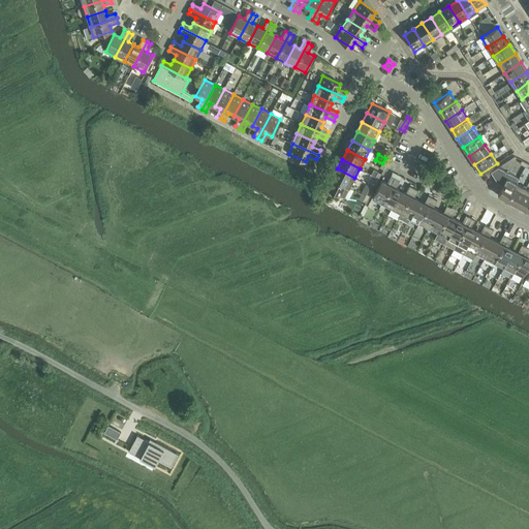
[(498,167),(491,172),(497,182),(503,185),(498,195),(507,200),(517,183),(519,179),(498,167)]
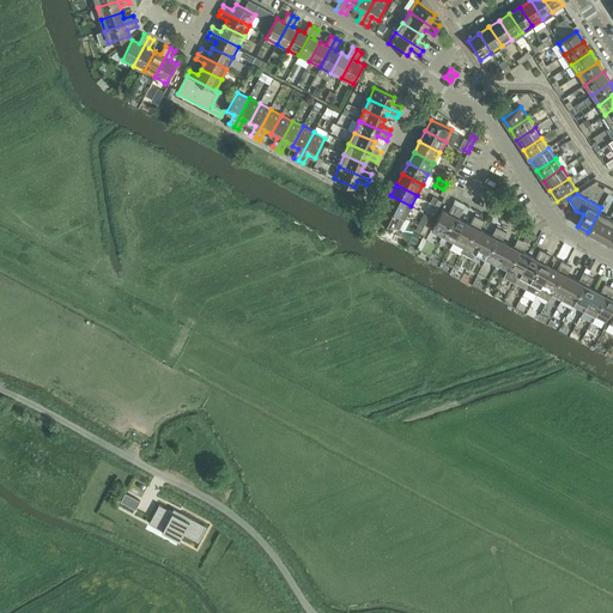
[(390,195),(386,206),(405,217),(411,206),(390,195)]
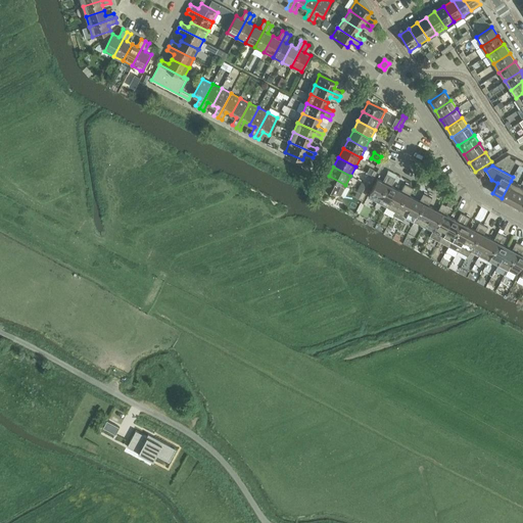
[(383,181),(377,179),(368,195),(378,200),(393,173),(388,171),(383,181)]
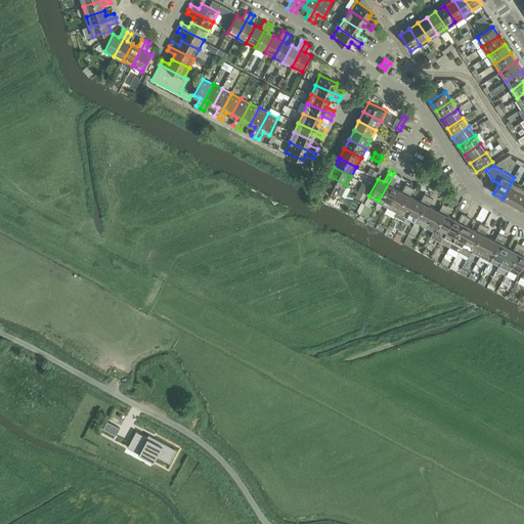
[(394,173),(379,201),(388,206),(397,188),(392,186),(396,178),(395,178),(397,175),(394,173)]
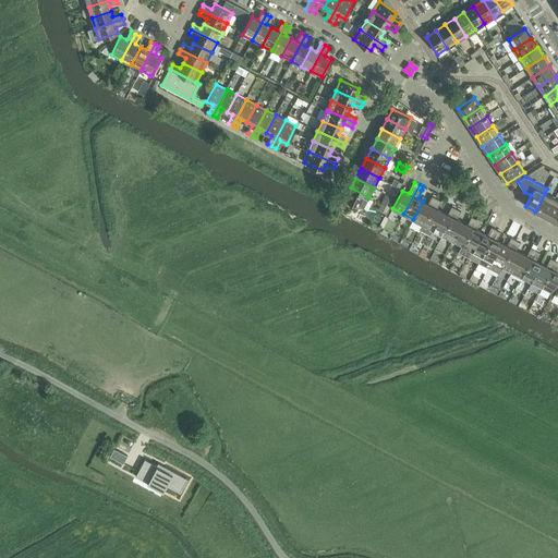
[(368,197),(351,187),(346,198),(363,208),(368,197)]
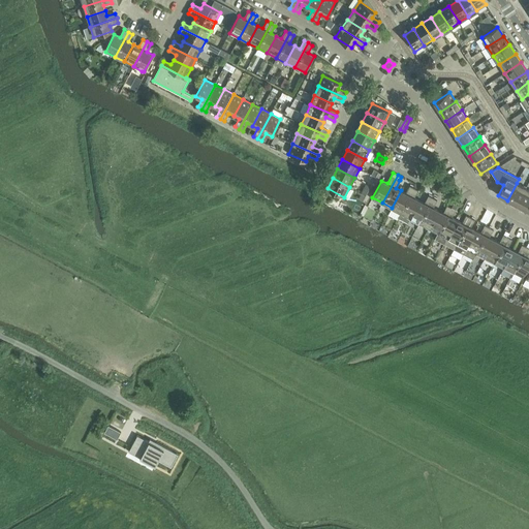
[(517,183),(507,200),(517,206),(526,188),(517,183)]
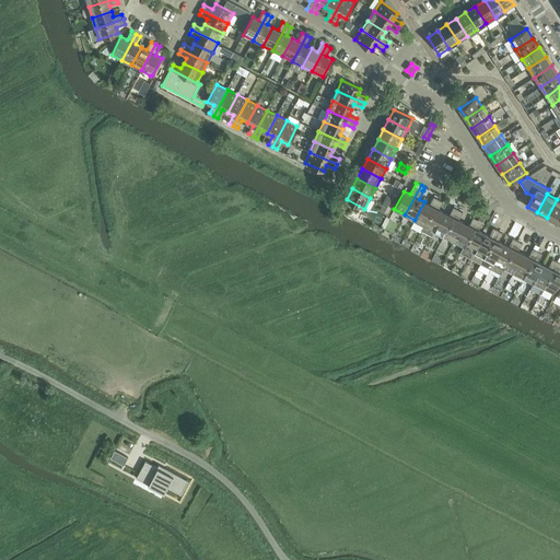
[(424,201),(415,220),(424,225),(439,199),(434,196),(430,205),(424,201)]
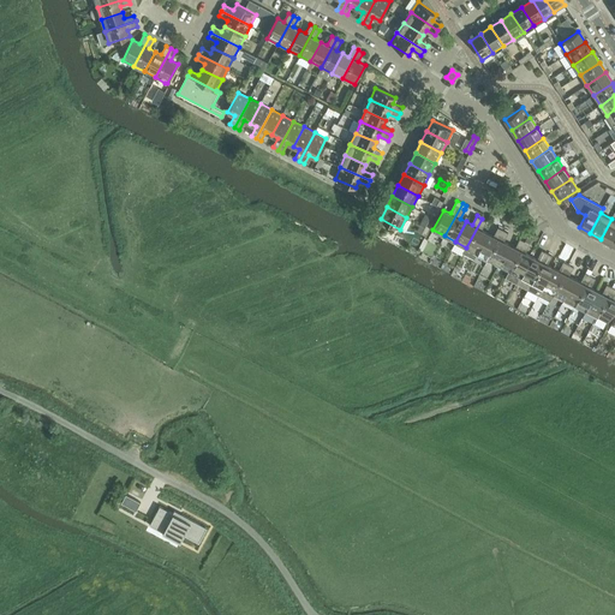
[(482,219),(466,248),(477,254),(488,233),(482,230),(487,221),(482,219)]
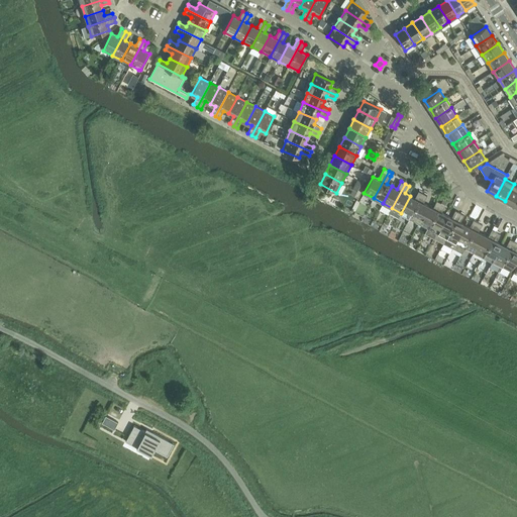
[(516,185),(514,184),(505,201),(514,205),(516,200),(516,185)]
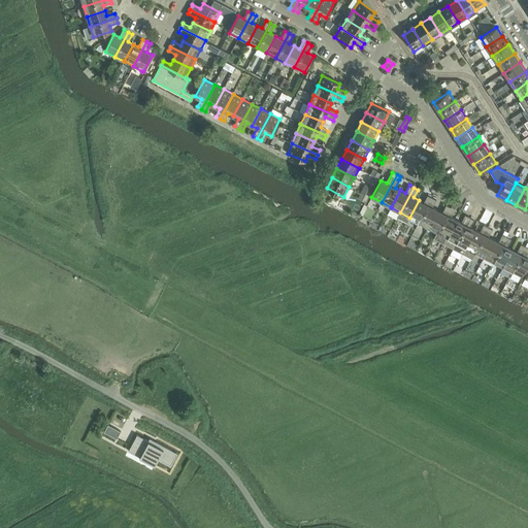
[(419,200),(409,218),(419,222),(432,197),(428,195),(424,203),(419,200)]
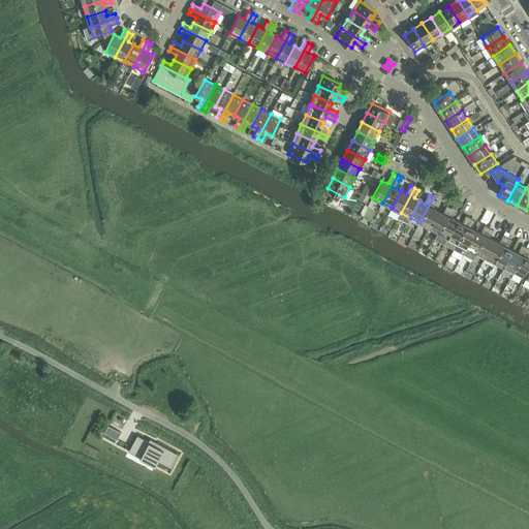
[(433,197),(419,222),(429,227),(438,210),(433,208),(437,199),(433,197)]
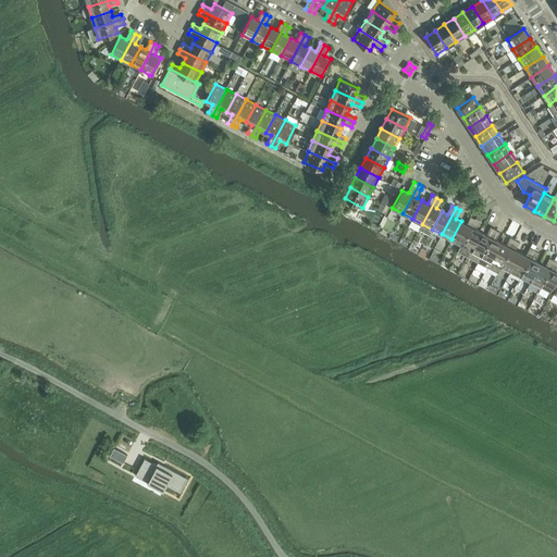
[(452,239),(461,245),(475,219),(471,215),(467,224),(461,221),(452,239)]
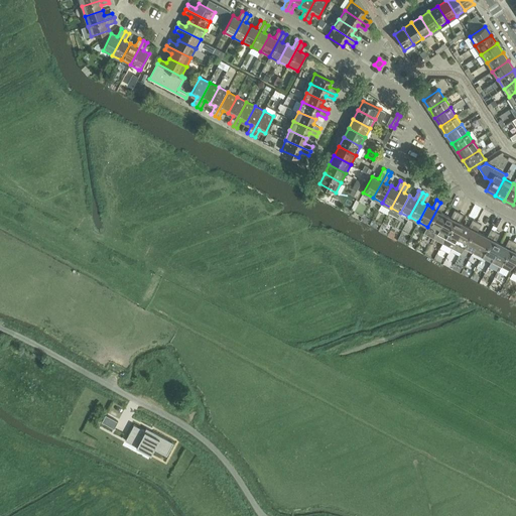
[(427,227),(423,233),(433,238),(445,215),(440,212),(444,205),(440,203),(427,227)]
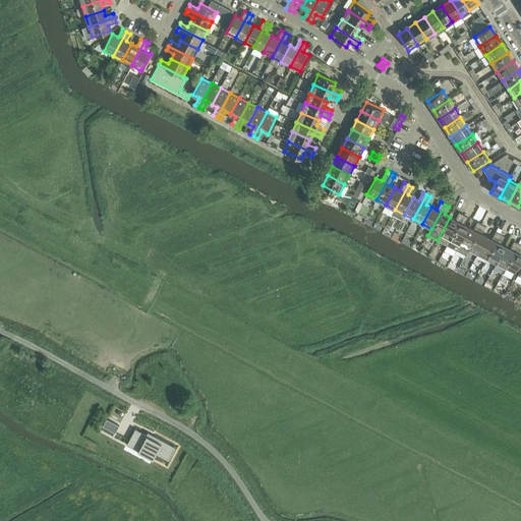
[(450,217),(438,240),(447,245),(463,214),(459,212),(455,220),(450,217)]
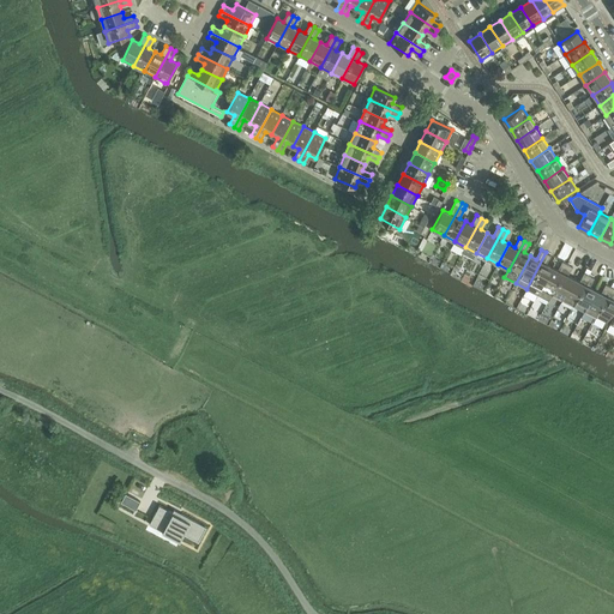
[(546,252),(527,289),(537,295),(552,268),(547,264),(551,256),(546,252)]
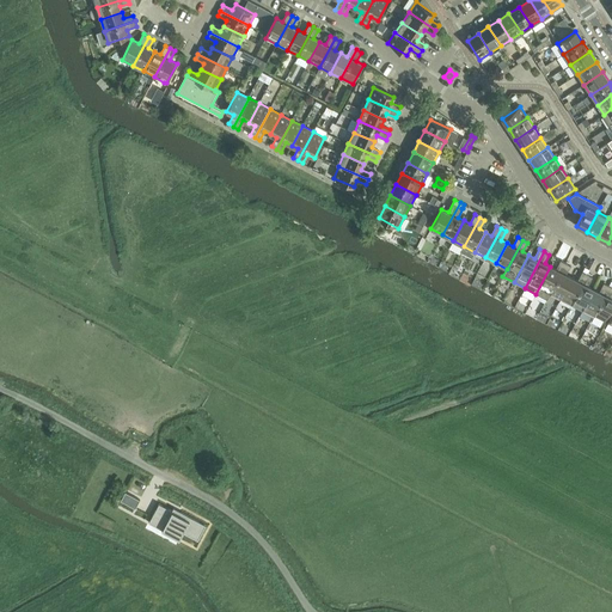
[(550,267),(536,294),(548,300),(551,292),(565,263),(561,261),(556,269),(550,267)]
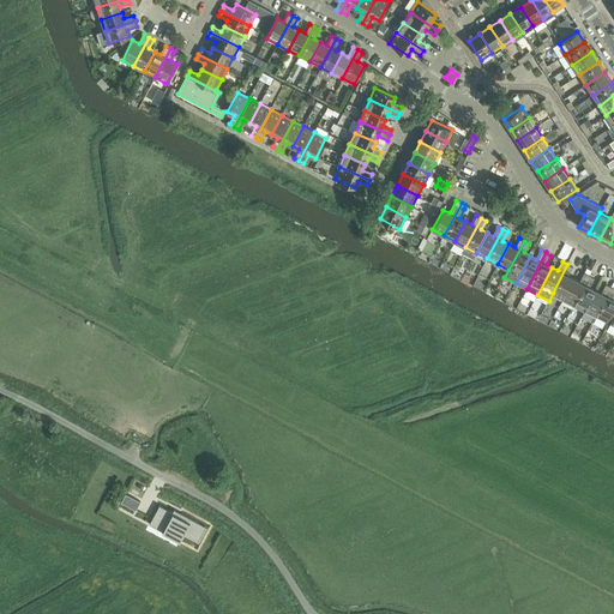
[(553,293),(564,299),(573,278),(569,276),(572,266),(567,264),(553,293)]
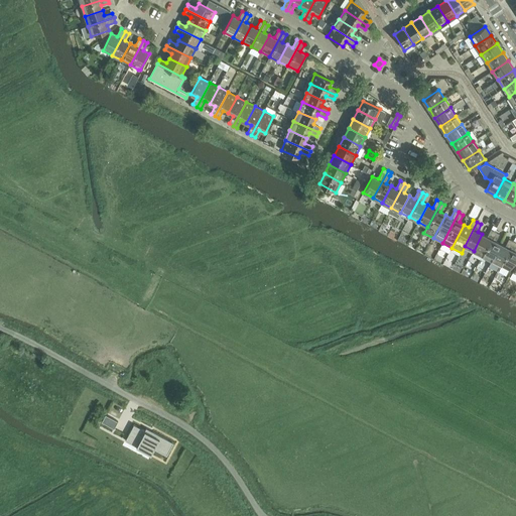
[(482,234),(474,251),(483,256),(495,231),(492,229),(491,229),(487,237),(482,234)]
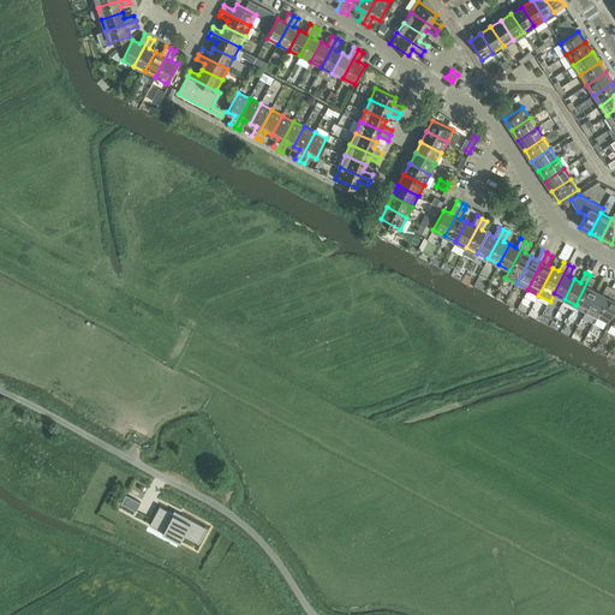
[(590,275),(575,305),(586,310),(596,291),(591,287),(595,279),(590,275)]
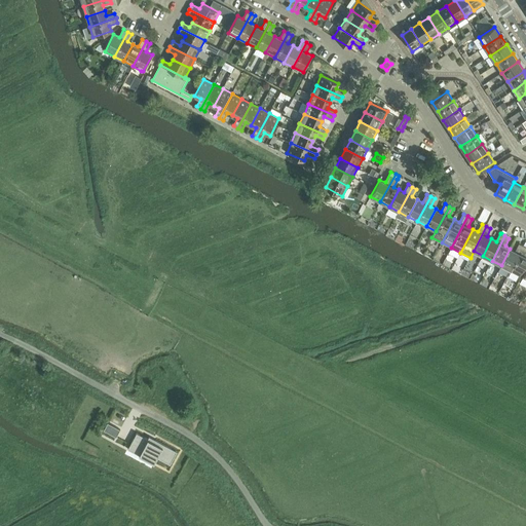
[(510,249),(501,265),(511,270),(523,246),(519,243),(515,251),(510,249)]
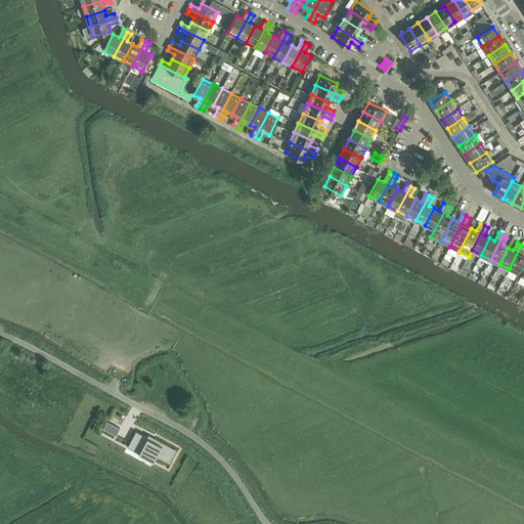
[(523,246),(521,245),(509,269),(518,274),(523,262),(523,255),(522,255),(523,249),(523,246)]
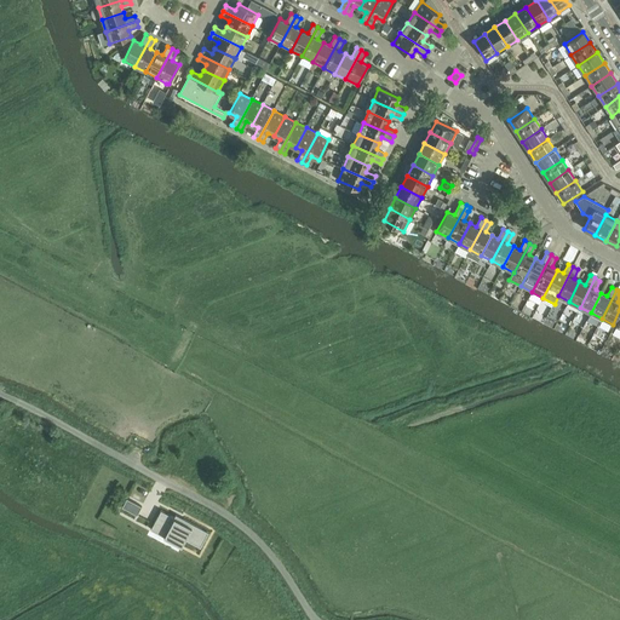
[(142,506),(127,499),(122,507),(137,516),(142,506)]
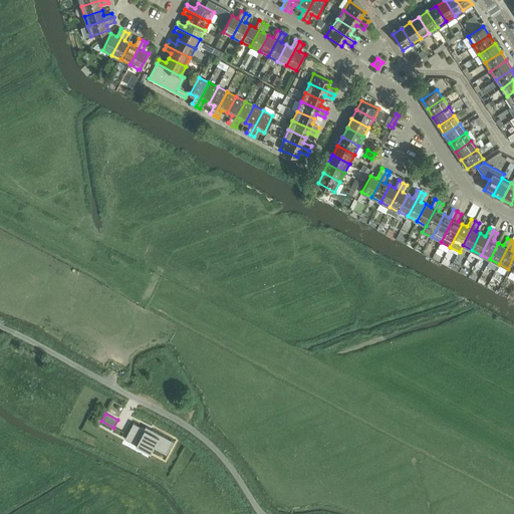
[(124,439),(144,449),(147,444),(166,454),(173,441),(152,430),(151,433),(134,423),(124,439)]
